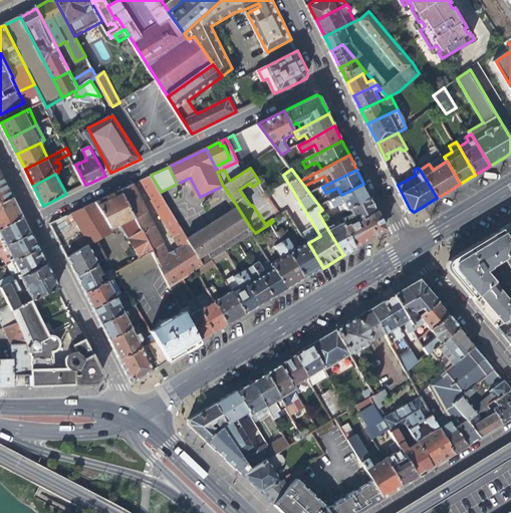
[(170,251),(134,183),(121,189),(153,251),(160,265),(172,287),(185,279),(197,271),(202,267),(199,261),(187,240),(189,239),(161,192),(151,175),(142,179),(155,200),(154,201),(180,246),(170,251)]
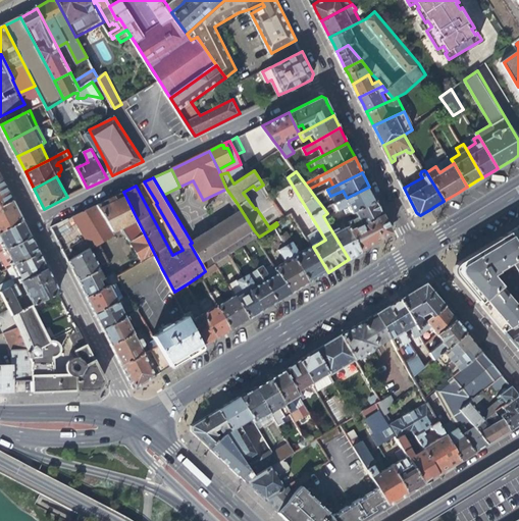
[(0,207),(14,200),(3,178),(0,179),(0,207)]
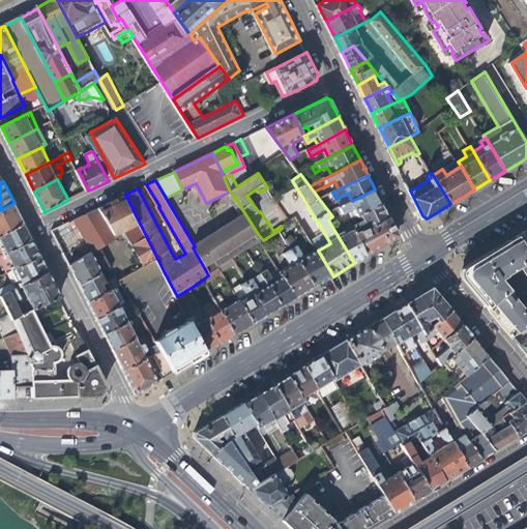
[(354,218),(359,215),(382,204),(375,189),(352,201),(340,207),(343,213),(350,210),(354,218)]
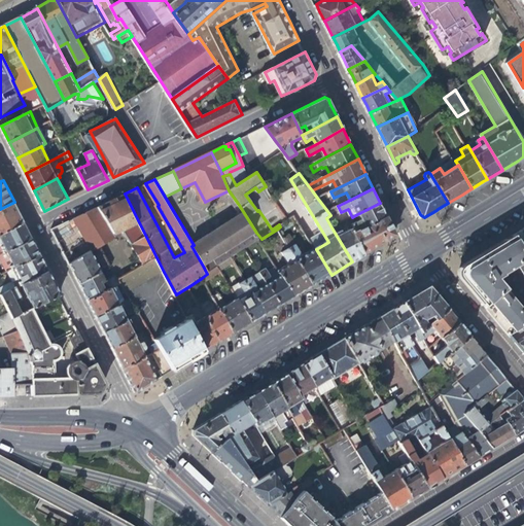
[(126,229),(143,265),(156,257),(125,194),(54,229),(80,282),(103,271),(94,252),(117,237),(116,234),(126,229)]
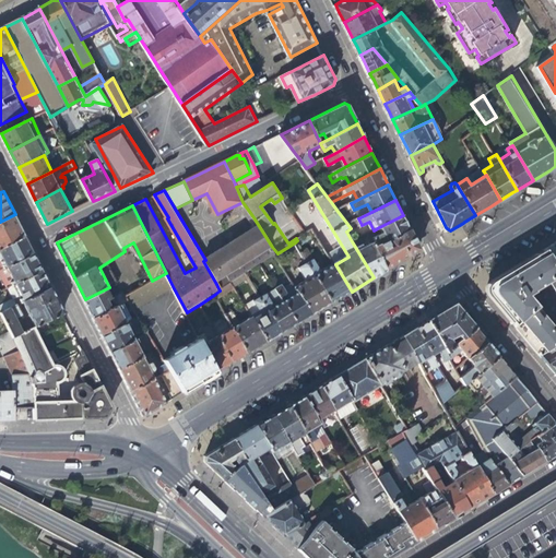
[(0,249),(26,236),(15,214),(0,222),(0,249)]
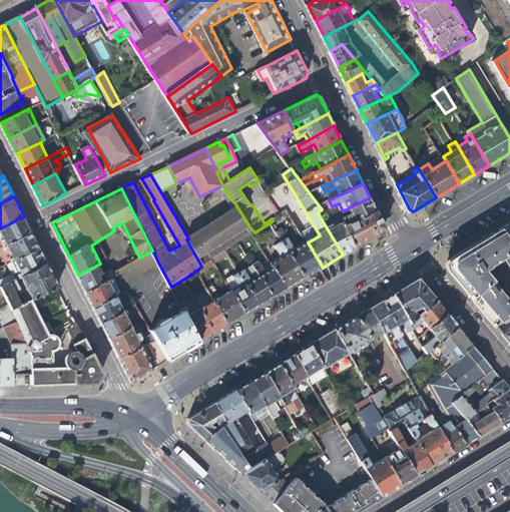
[(342,218),(346,225),(353,222),(358,219),(376,210),(370,197),(348,208),(351,213),(342,218)]
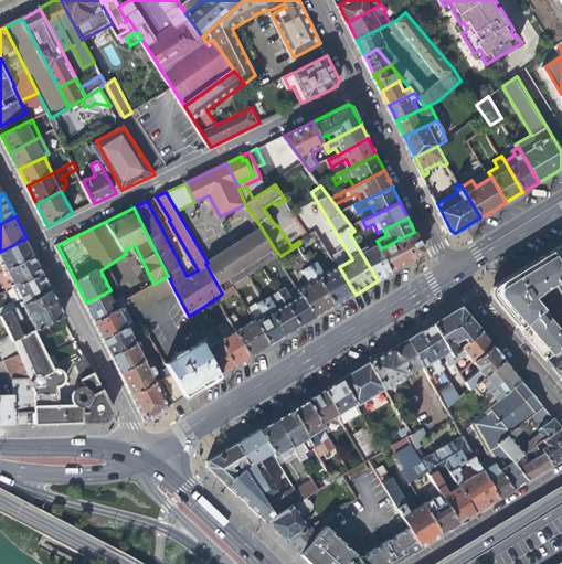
[(254,232),(208,263),(205,264),(219,287),(228,282),(275,249),(256,220),(248,224),(254,232)]
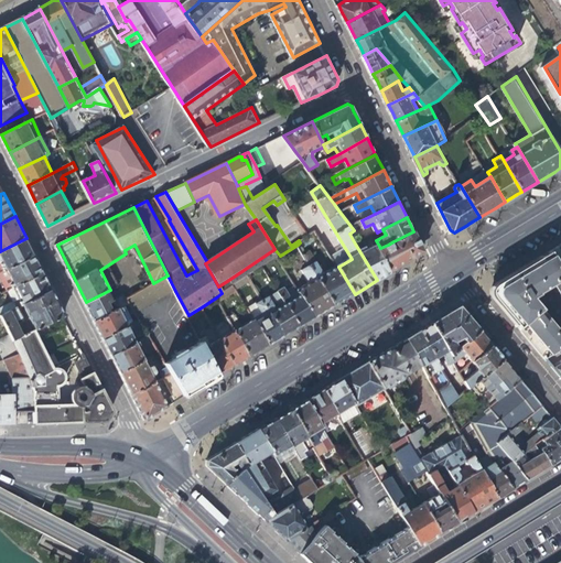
[(390,249),(388,245),(380,248),(379,249),(391,271),(410,260),(416,257),(423,251),(421,246),(413,231),(394,241),(397,247),(390,249)]
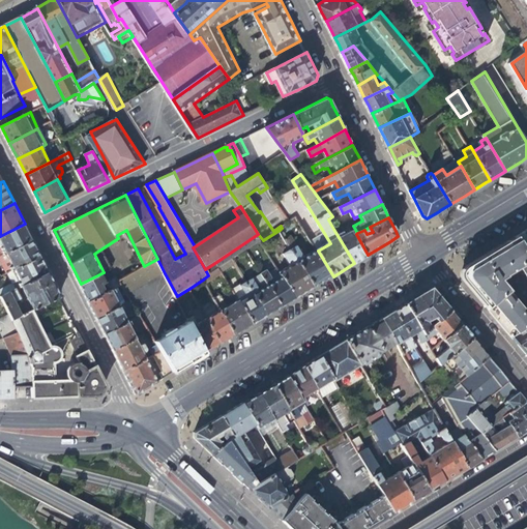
[(0,244),(3,243),(8,253),(33,240),(25,224),(0,236),(0,244)]
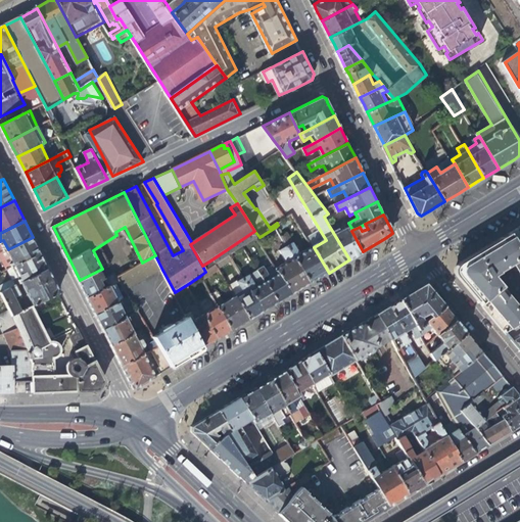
[(335,223),(329,226),(349,259),(358,254),(363,251),(351,231),(348,227),(341,231),(335,223)]
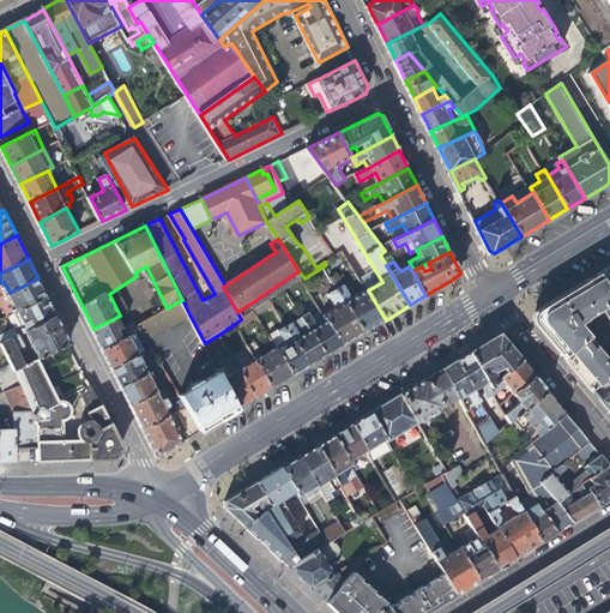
[(593,388),(605,380),(609,377),(609,288),(601,272),(550,302),(542,307),(539,311),(538,312),(538,316),(538,320),(538,323),(593,388)]
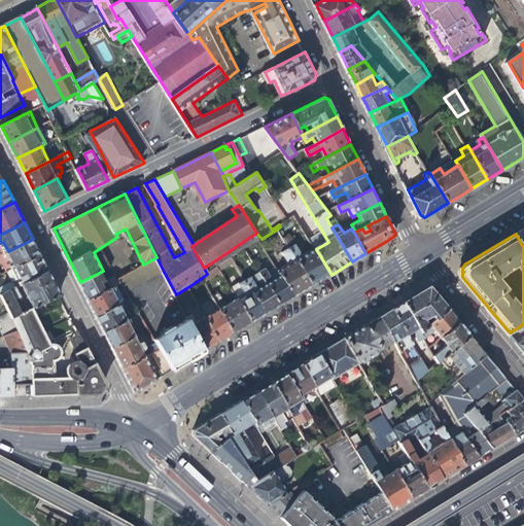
[(290,236),(285,239),(290,248),(313,285),(332,275),(316,249),(304,257),(290,236)]
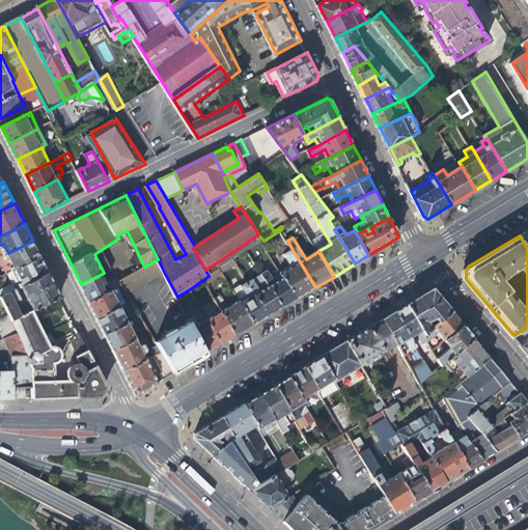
[(8,266),(11,272),(15,270),(42,256),(33,241),(8,253),(14,262),(8,266)]
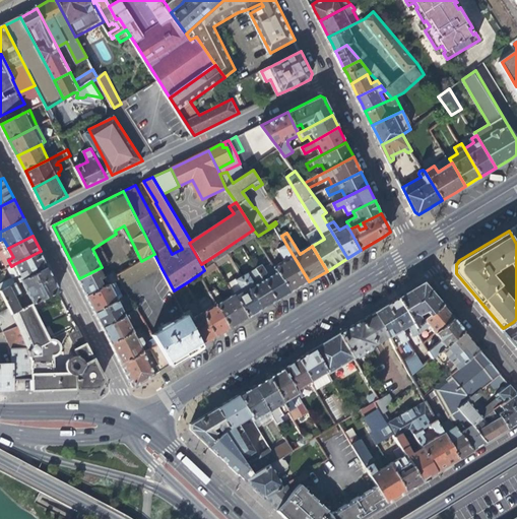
[(285,260),(275,266),(292,293),(309,281),(286,245),(279,249),(285,260)]
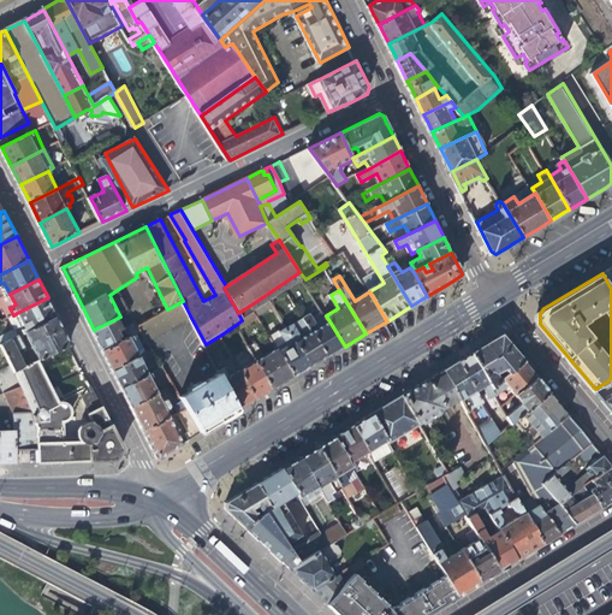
[(4,296),(10,308),(16,305),(10,294),(4,296)]
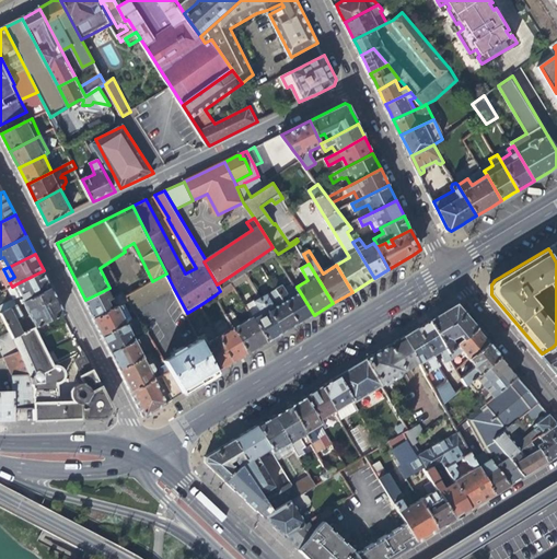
[(14,298),(18,304),(21,303),(25,301),(51,287),(44,270),(15,284),(21,295),(14,298)]
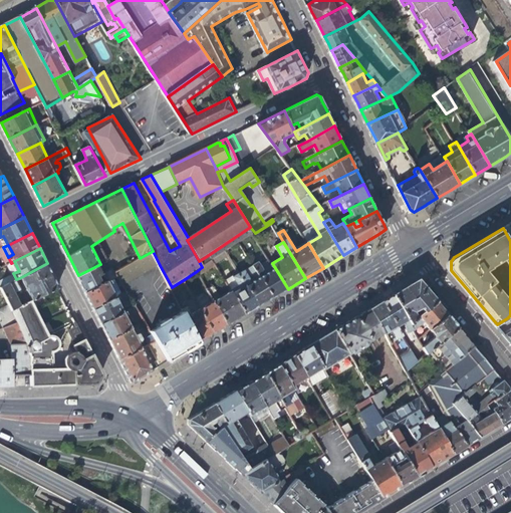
[(122,284),(160,265),(153,251),(140,258),(116,271),(115,271),(118,276),(122,284)]
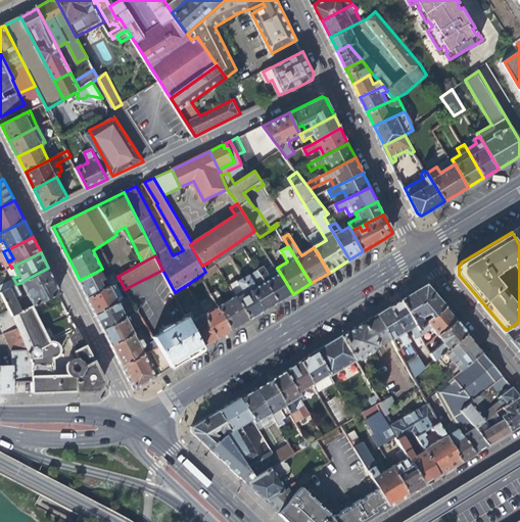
[(255,263),(258,269),(279,302),(288,297),(293,294),(277,268),(275,265),(268,269),(262,258),(255,263)]
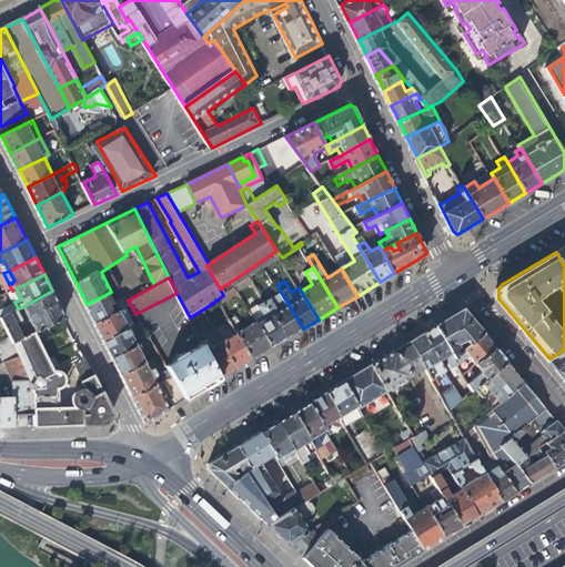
[(233,290),(229,283),(220,289),(223,295),(233,290)]
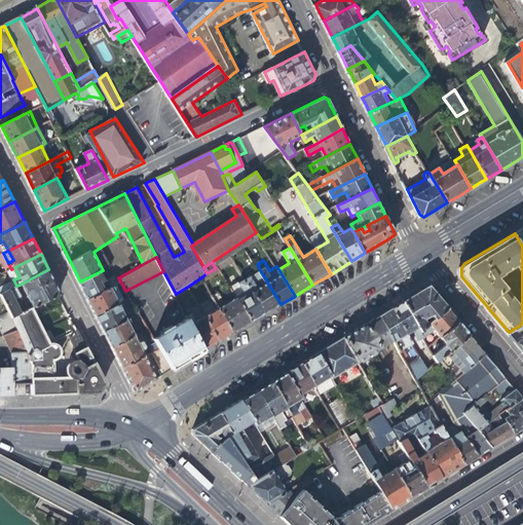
[(9,270),(13,279),(20,277),(14,267),(11,269),(9,270)]
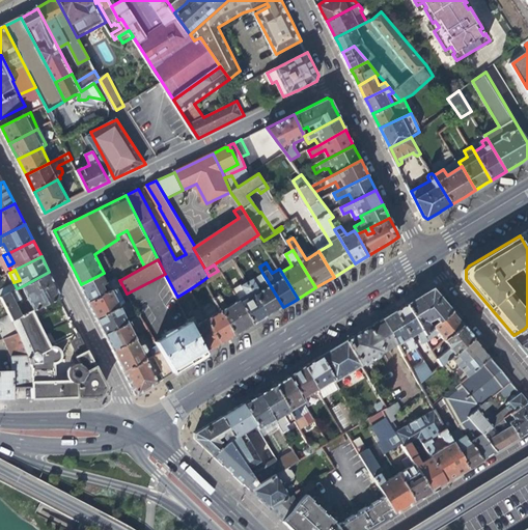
[(36,310),(61,298),(49,272),(24,285),(36,310)]
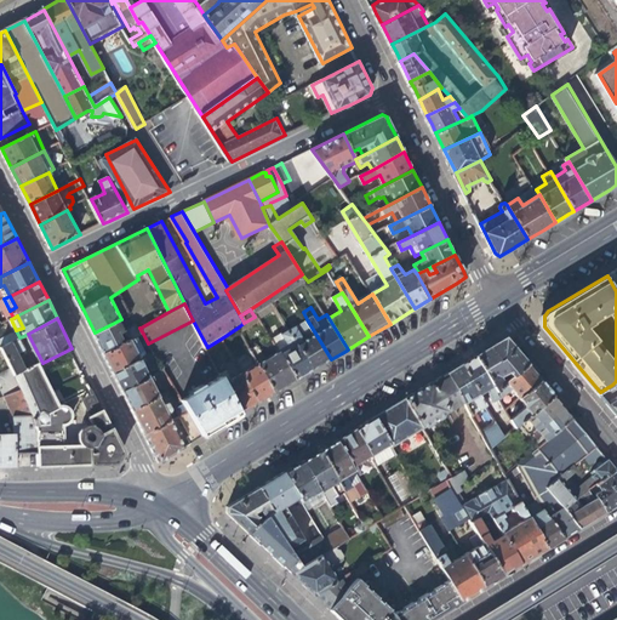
[(120,335),(127,331),(124,325),(121,319),(95,333),(106,353),(125,343),(120,335)]
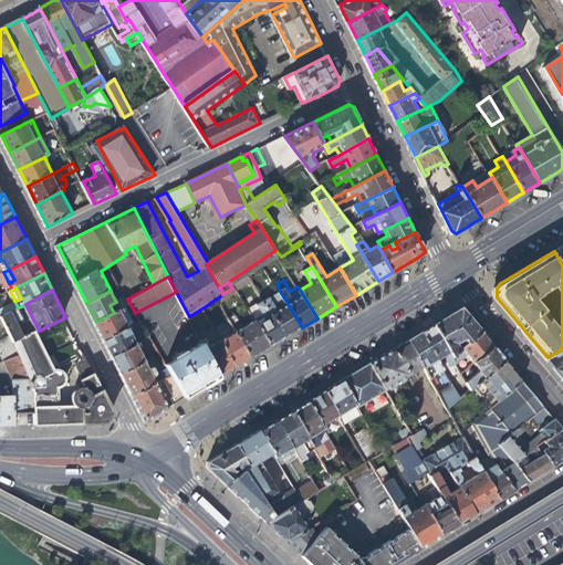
[(124,291),(113,296),(116,302),(120,310),(122,309),(131,304),(127,299),(128,299),(124,291)]
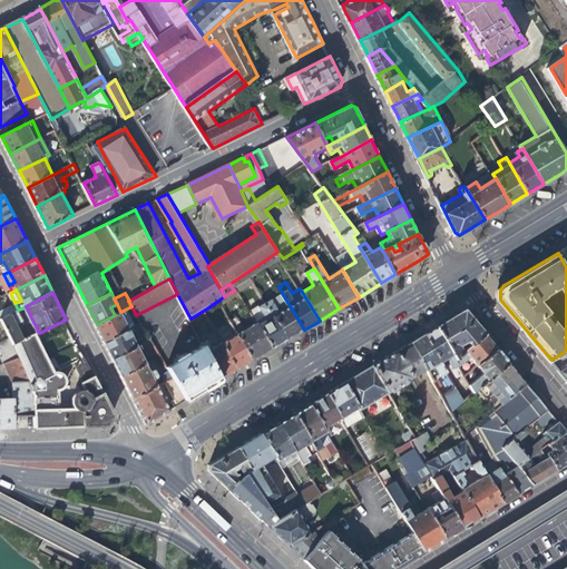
[(282,293),(267,302),(290,340),(299,333),(304,330),(282,293)]
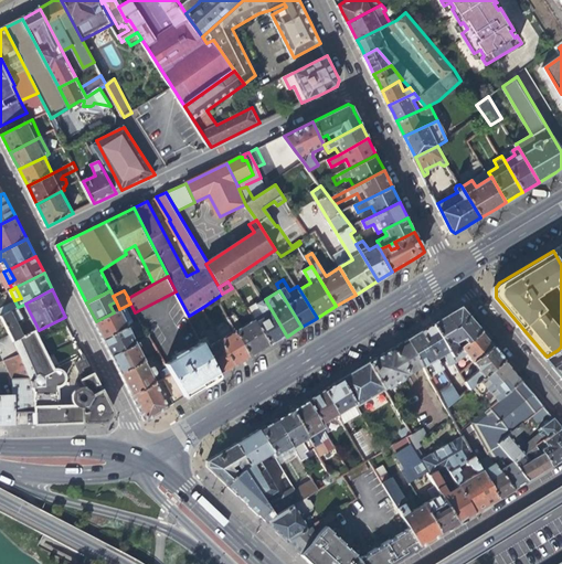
[(252,314),(255,319),(272,346),(278,341),(287,337),(265,299),(260,302),(263,307),(252,314)]
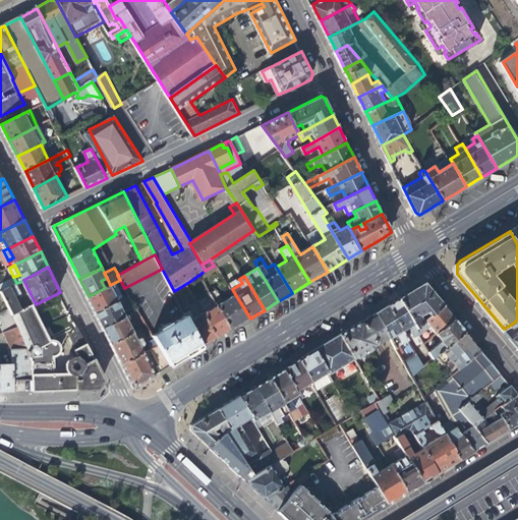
[(0,284),(0,286),(2,290),(12,285),(9,280),(0,284)]
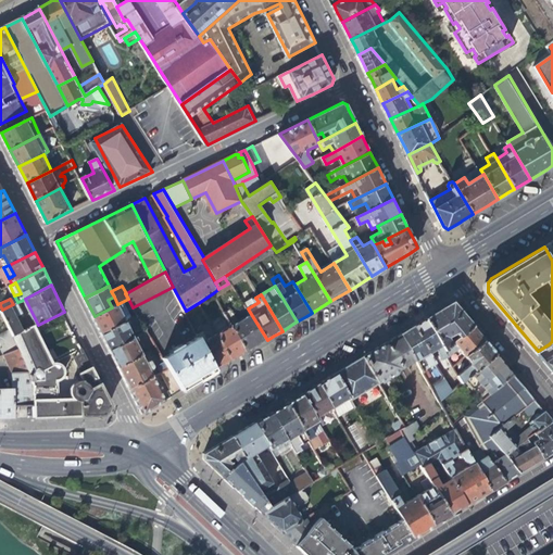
[(26,311),(21,301),(17,302),(16,303),(13,304),(2,310),(15,337),(27,330),(24,325),(26,311)]
